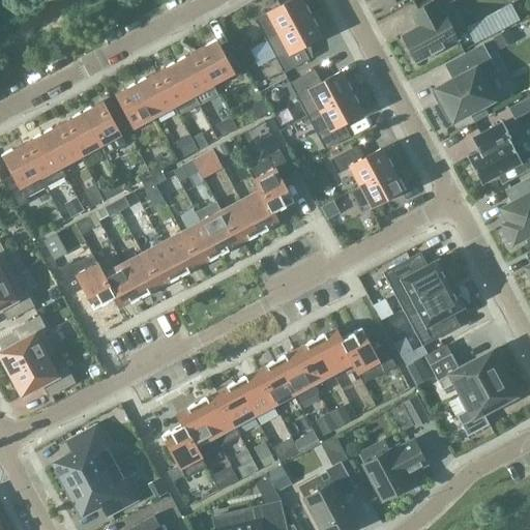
[(277,34),(311,16),(302,0),(290,0),(266,13),(255,20),(265,39),(277,34)]
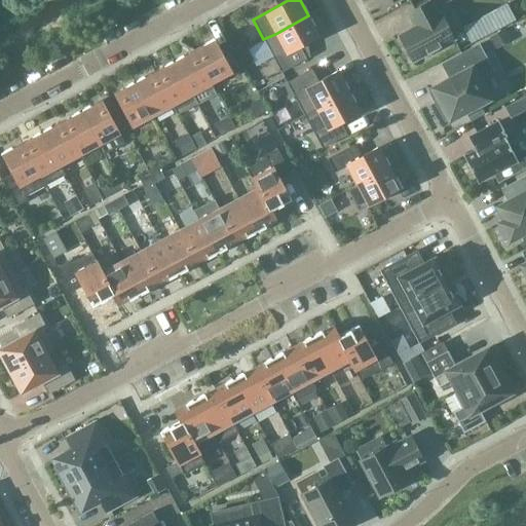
[(415,27),(399,36),(413,62),(454,39),(441,13),(439,14),(430,1),(408,13),(415,27)]
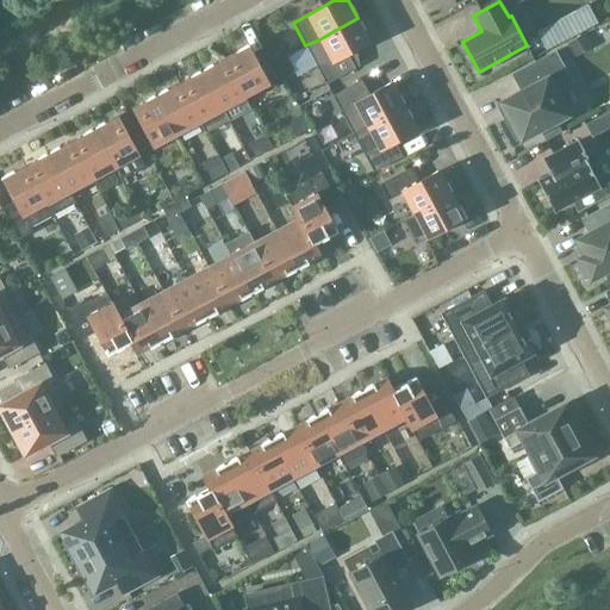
[(573,1),(523,22),(529,36),(579,16),(573,1)]
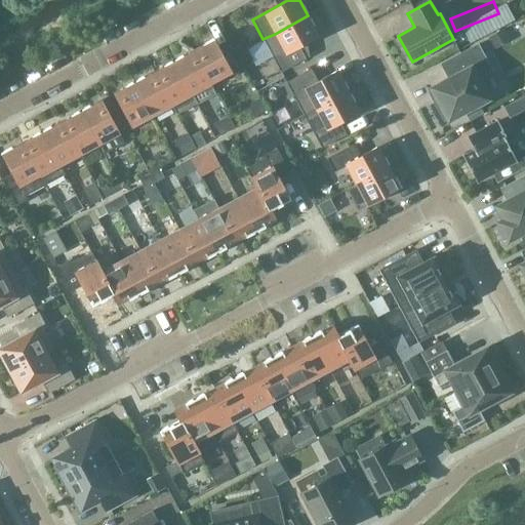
[(319,36),(308,15),(275,34),(263,39),(273,58),(281,73),(306,58),(299,46),(304,44),(319,36)]
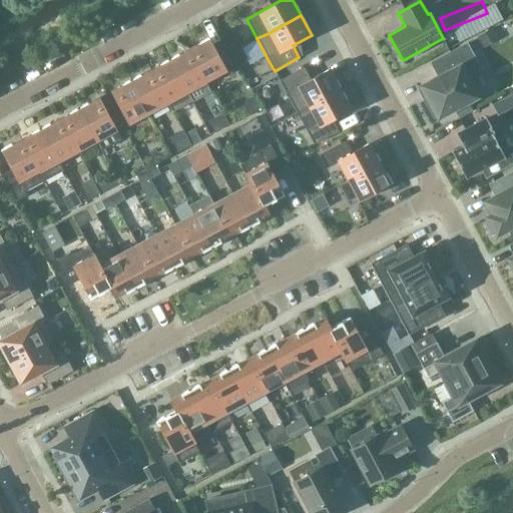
[(225,44),(237,66),(248,60),(236,38),(225,44)]
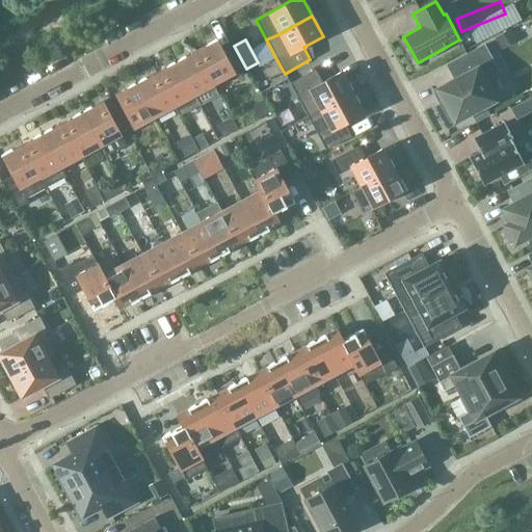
[(196,51),(214,85),(215,85),(235,75),(216,41),(196,51)]
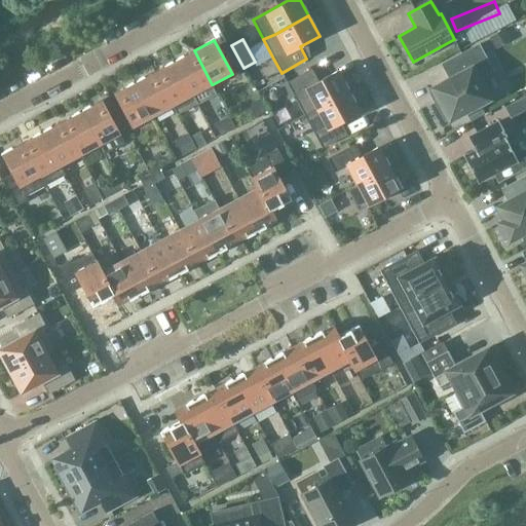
[(450,79),(431,88),(440,104),(437,106),(445,121),(448,119),(449,121),(488,100),(489,100),(478,78),(492,70),(479,45),(478,45),(442,65),(450,79)]
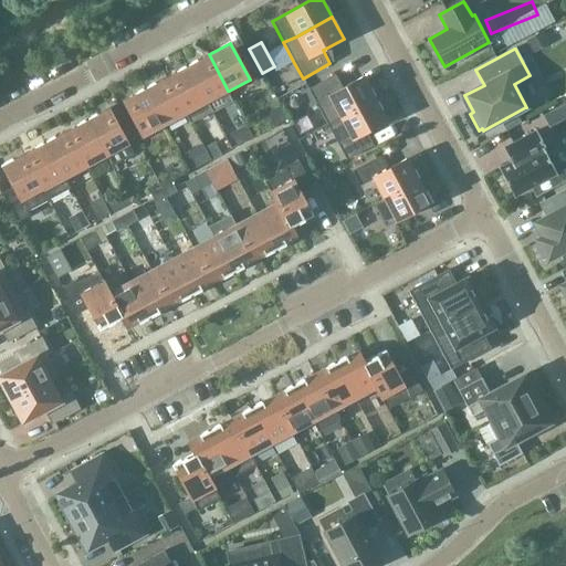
[(208,102),(228,91),(209,54),(188,65),(187,66),(207,102),(208,102)]
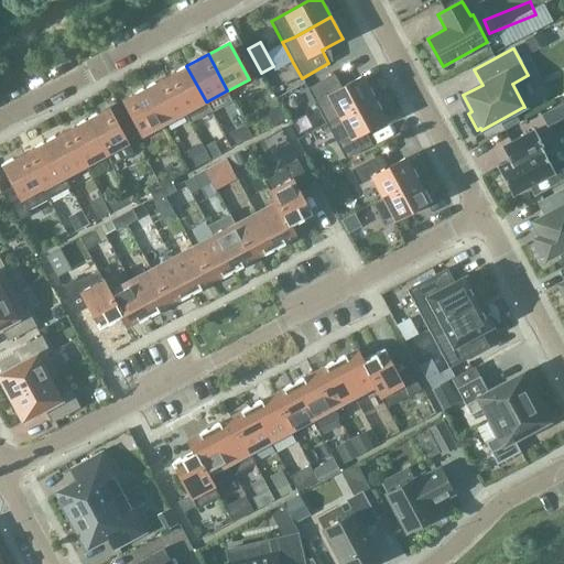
[(212,111),(207,101),(206,101),(186,66),(165,77),(185,114),(190,123),(212,111)]
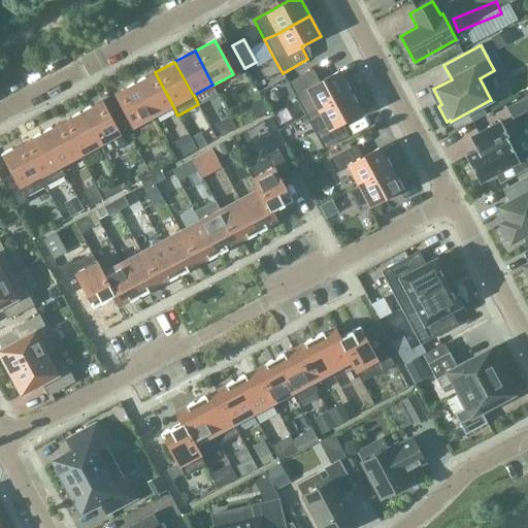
[(306,91),(317,110),(351,92),(339,71),(320,81),(314,69),(288,83),(295,97),(306,91)]
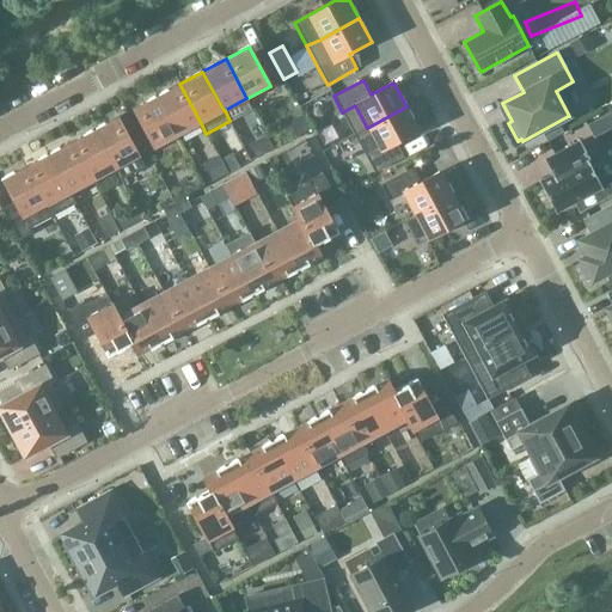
[(179,84),(157,96),(178,135),(201,123),(179,84)]
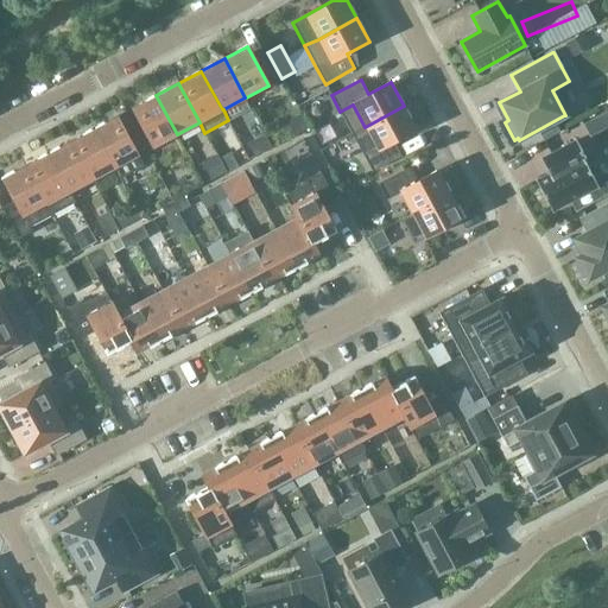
[(177,134),(156,95),(133,108),(153,146),(176,134),(177,134)]
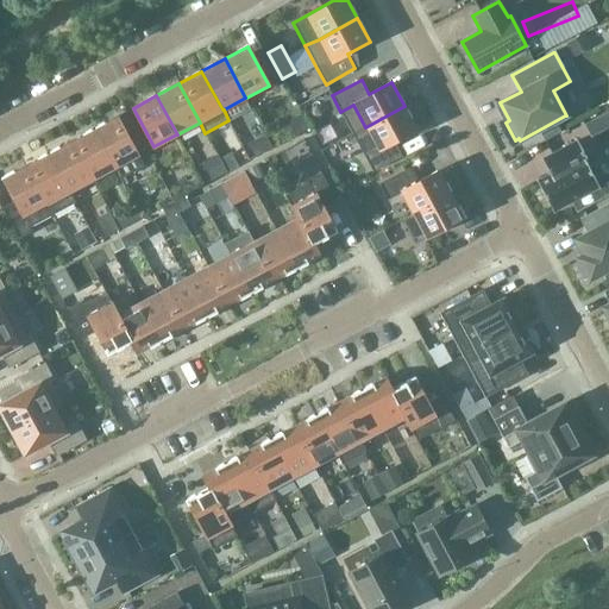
[(418,130),(405,106),(365,127),(352,133),(372,173),(402,156),(395,142),(418,130)]
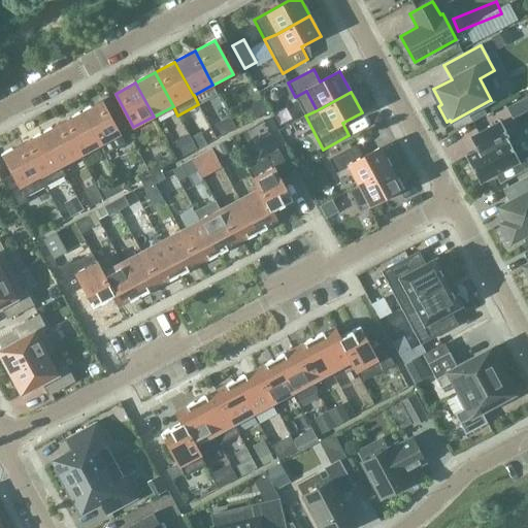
[(527,96),(506,108),(513,120),(527,110),(527,96)]
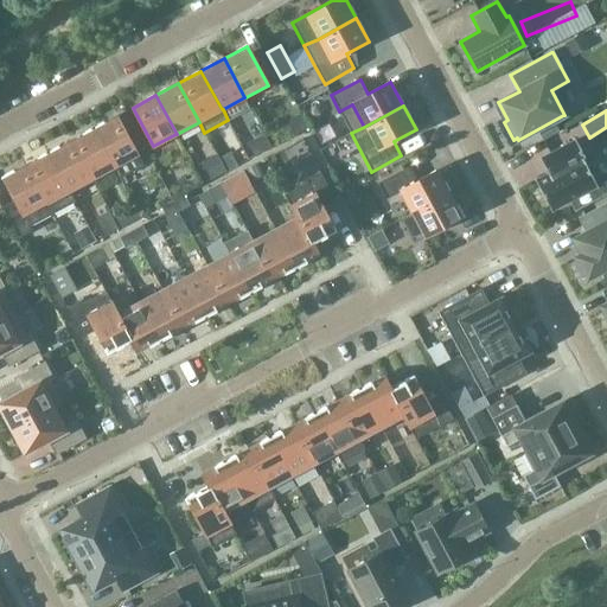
[(114,167),(114,168),(119,178),(120,178),(144,165),(117,116),(94,128),(114,167)]
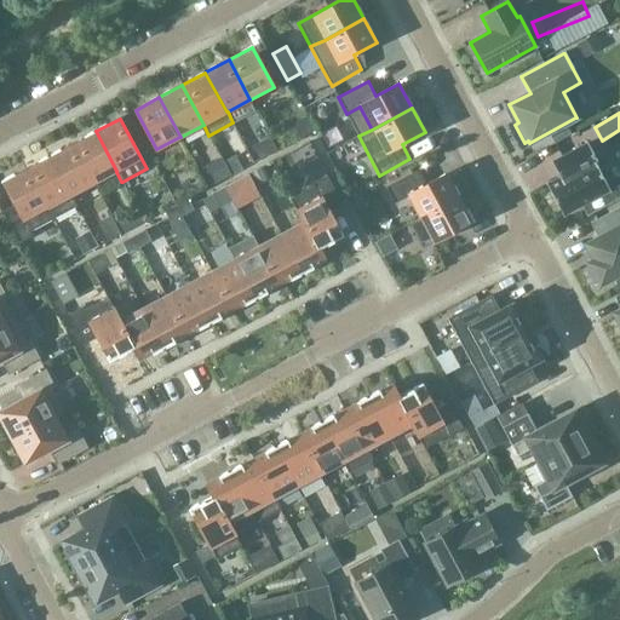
[(93,183),(116,172),(116,171),(96,131),(95,132),(73,144),(93,183)]
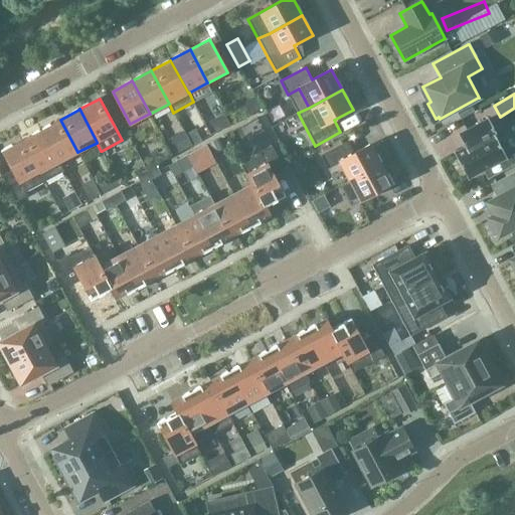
[(451,135),(477,121),(471,111),(445,125),(451,135)]
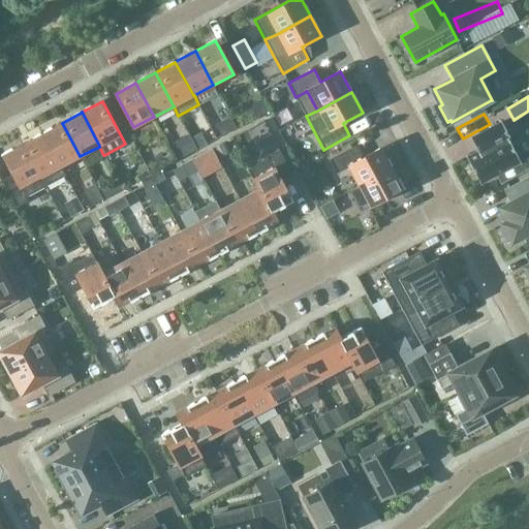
[(477,151),(466,157),(480,184),(521,162),(510,144),(512,143),(501,122),(470,138),(477,151)]
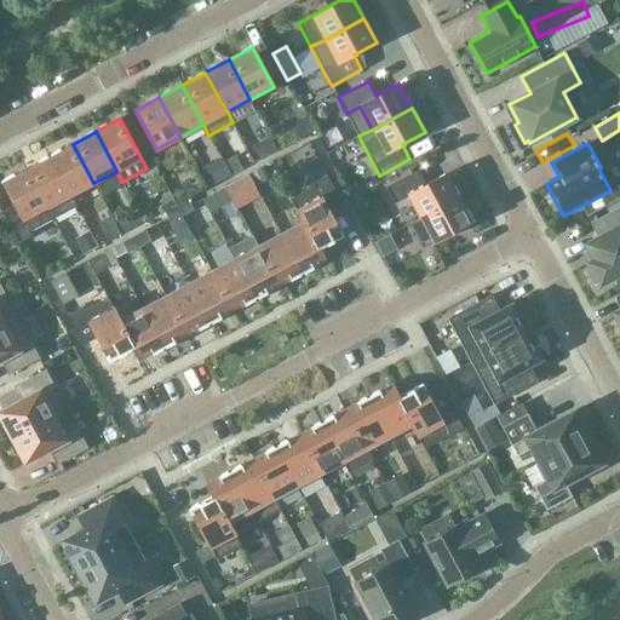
[(93,183),(73,144),(50,155),(50,156),(70,196),(72,195),(93,183)]
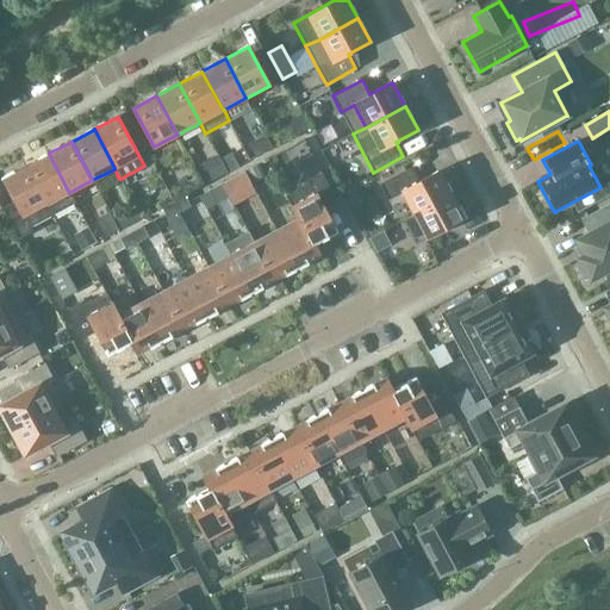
[(76,203),(70,192),(69,193),(49,154),(26,166),(53,216),(54,215),(75,203),(76,203)]
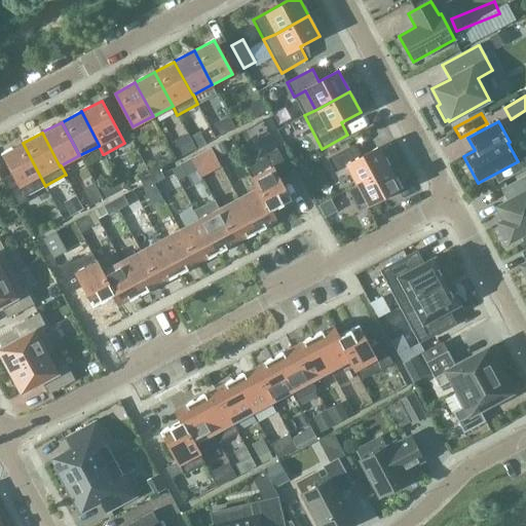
[(45,186),(23,143),(2,154),(12,174),(1,180),(15,207),(28,199),(26,196),(45,186)]
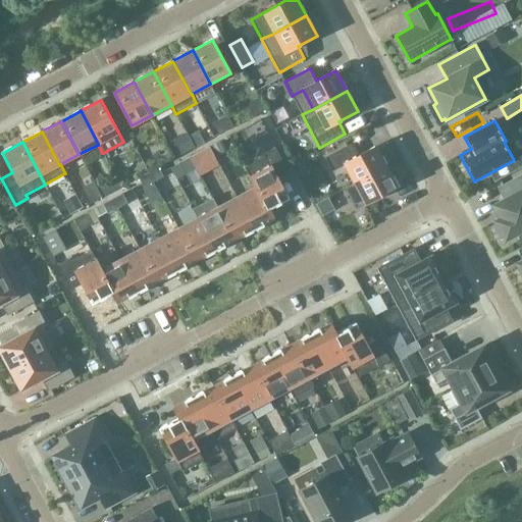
[(344,165),(354,184),(387,166),(386,165),(376,146),(357,157),(350,144),(325,157),(332,171),(336,169),(344,165)]
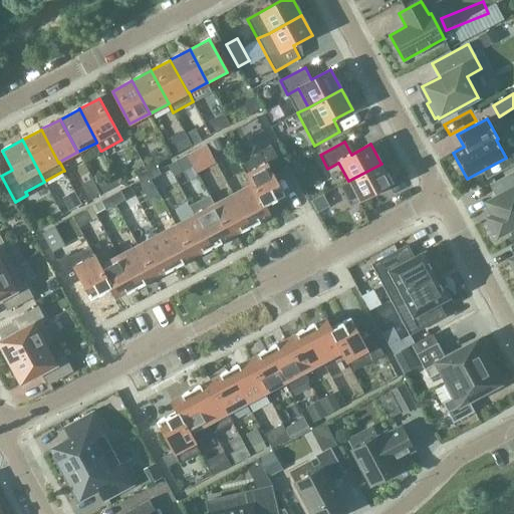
[(241,165),(251,184),(252,184),(264,206),(284,195),(273,176),(284,170),(271,146),(259,152),(260,155),(241,165)]
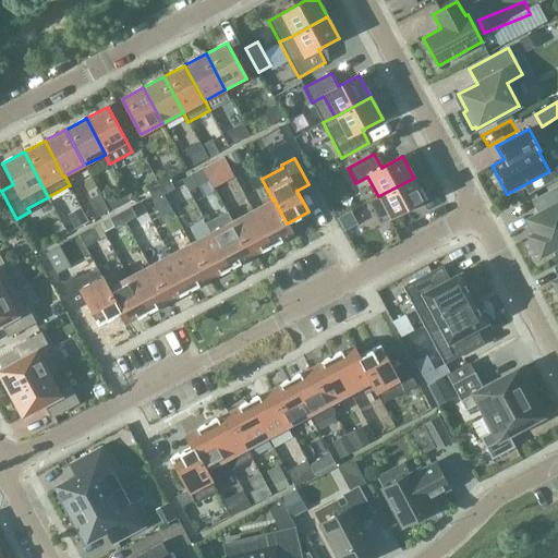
[(209,180),(203,169),(192,176),(197,186),(209,180)]
